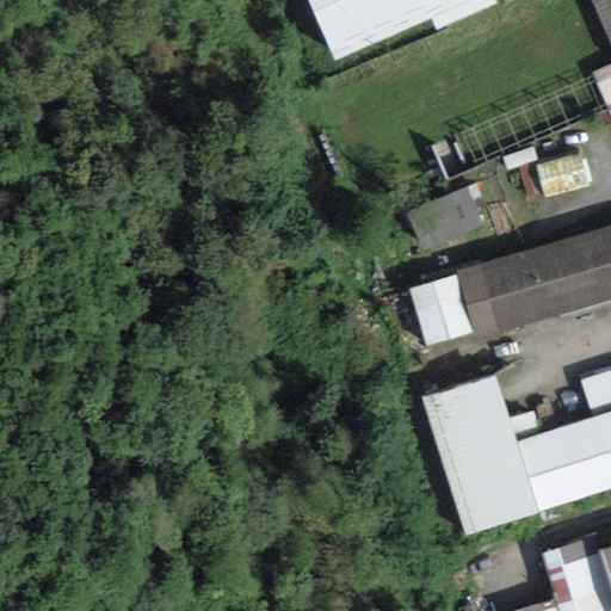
[(307,0),(338,69),(494,0),(307,0)]
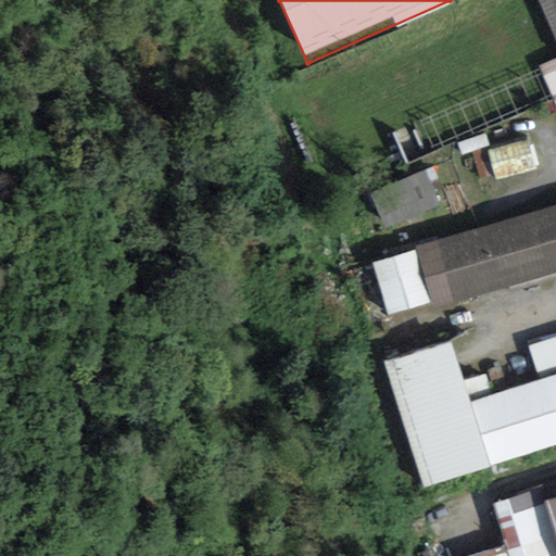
[(555,0),(538,0),(544,12),(555,41),(555,58),(542,65),(555,99),(555,0)]
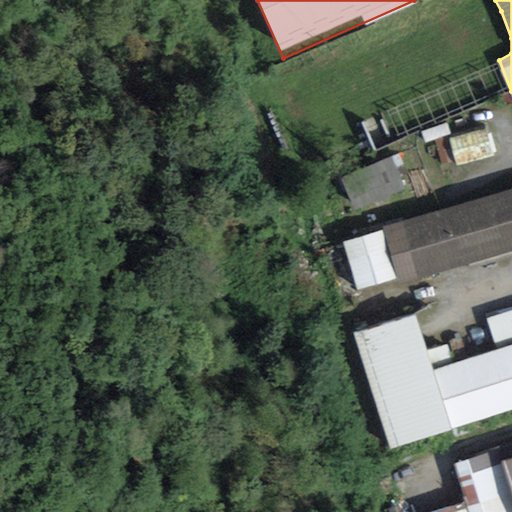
[(461,168),(501,157),(492,125),(453,136),(461,168)]
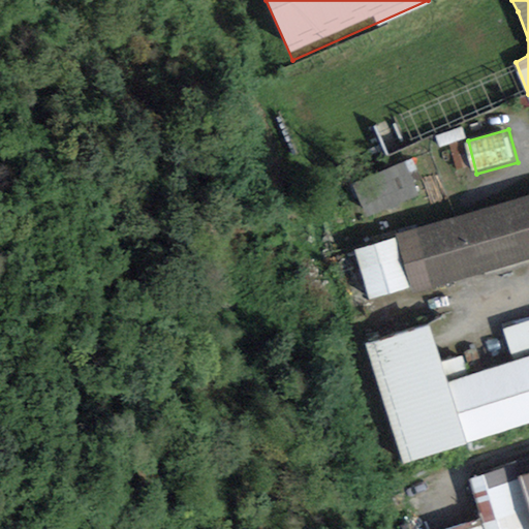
[(368,213),(423,191),(409,157),(354,179),(368,213)]
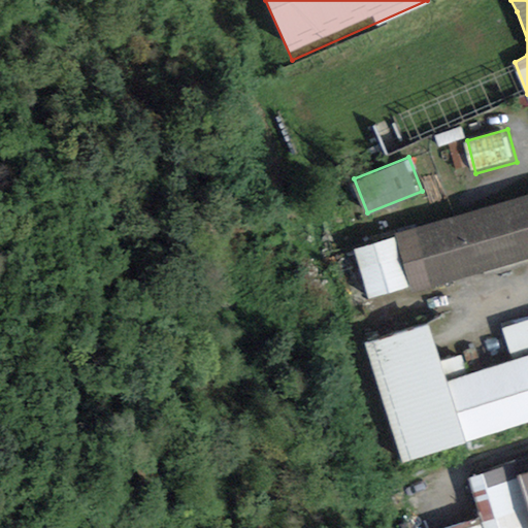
[(527,193),(353,244),(369,301),(527,255),(527,193)]
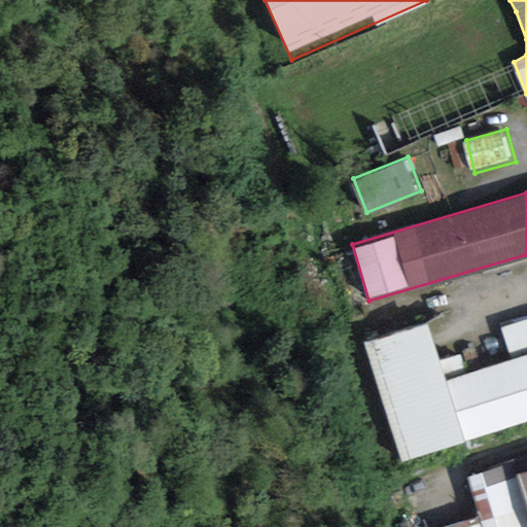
[(428,321),(362,342),(400,459),(526,418),(526,318),(501,327),(512,357),(447,378),(428,321)]
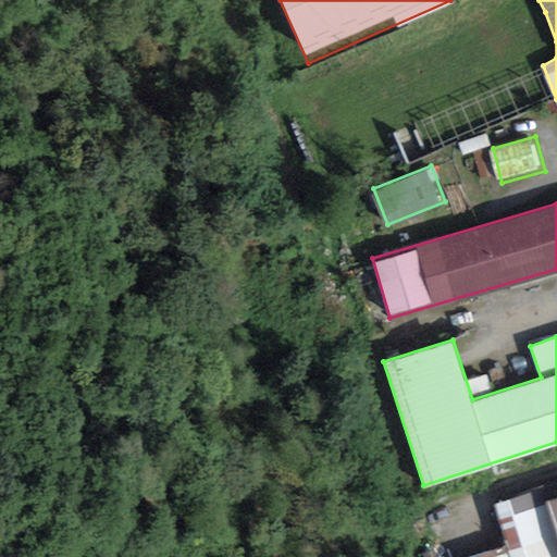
[(556,556),(556,483),(496,505),(510,547),(480,556),(556,556)]
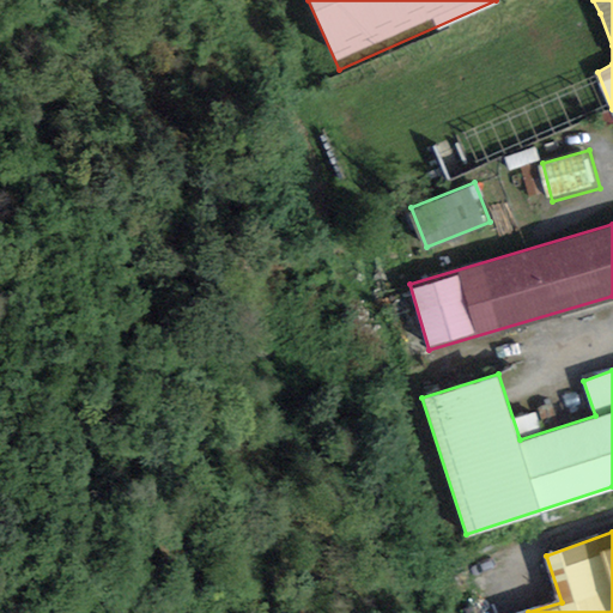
All buildings are outlined.
